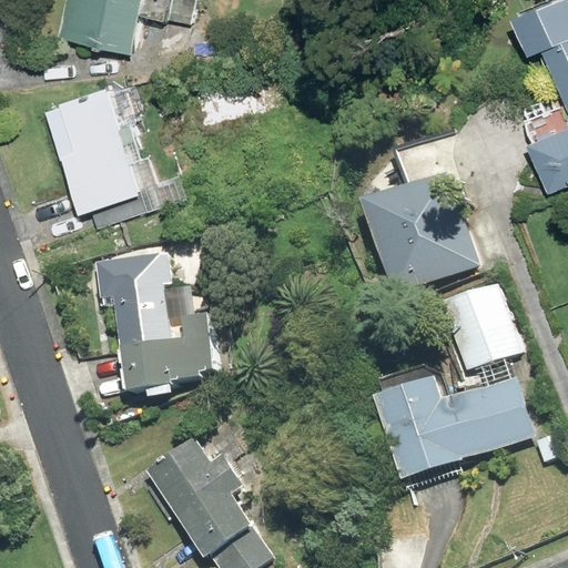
[(79,0),(72,36),(156,53),(168,0),(79,0)]
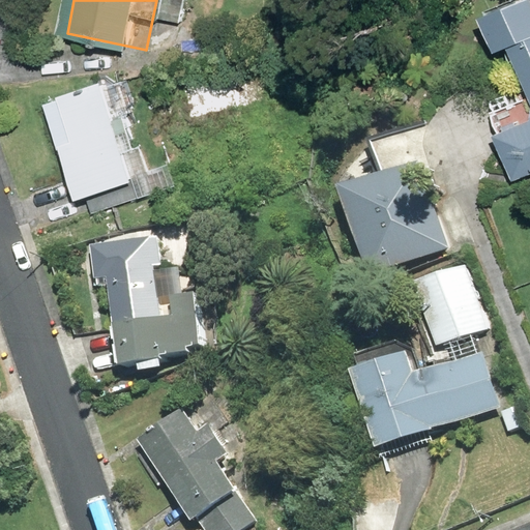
[(529,175),(529,0),(522,0),(477,20),(493,55),(505,49),(529,106),(529,115),(493,133),(514,182),(529,175)]
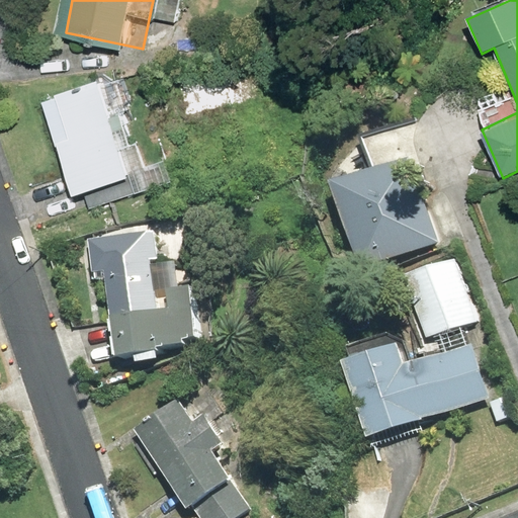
[(117,70),(55,93),(94,198),(157,176),(117,70)]
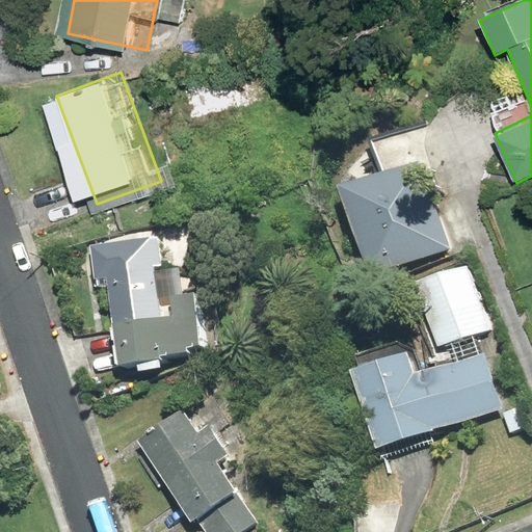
[(430,162),(352,192),(382,271),(460,242),(430,162)]
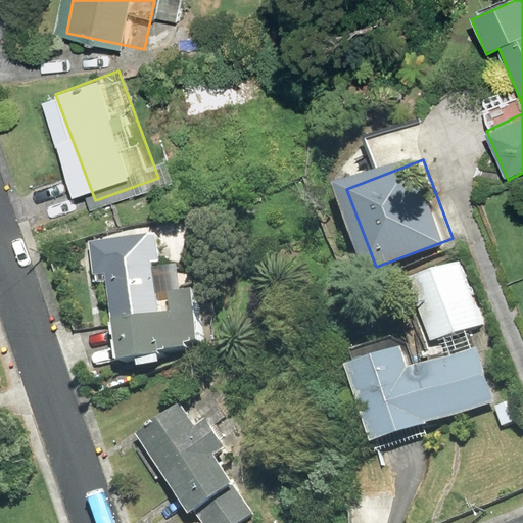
[(159,231),(88,242),(93,276),(102,274),(115,361),(201,347),(193,288),(169,292),(159,231)]
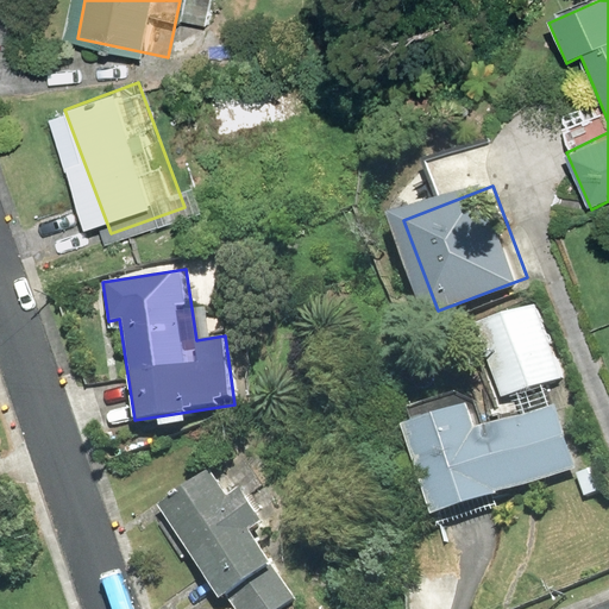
[(472,319),(498,399),(559,378),(532,299),(472,319)]
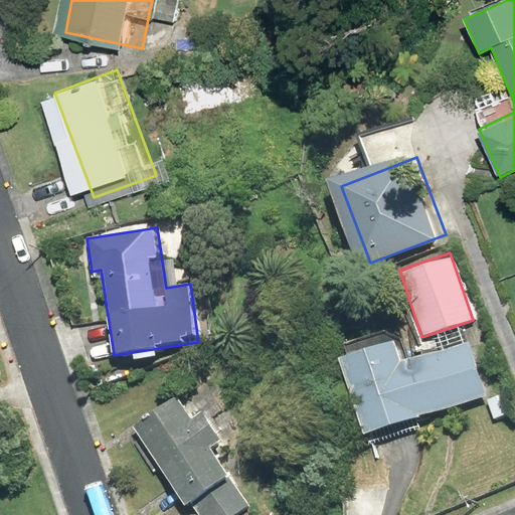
[(339,356),(365,434),(481,394),(463,339),(399,360),(392,338),(339,356)]
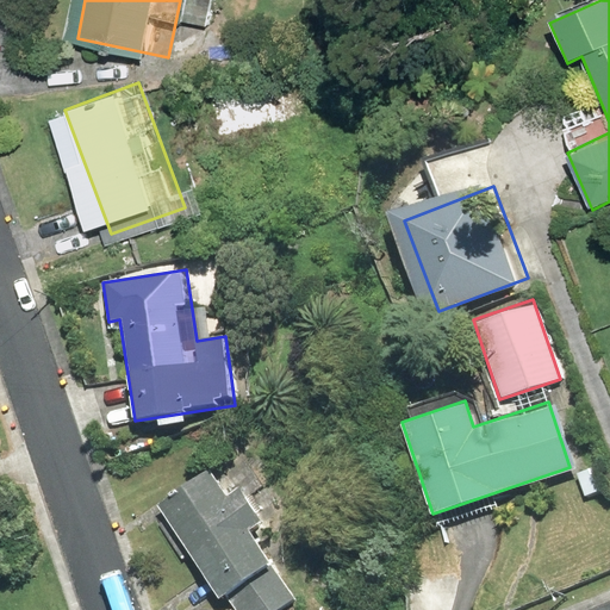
[(223,467),(163,509),(234,609),(281,609),(299,598),(251,531),(262,524),(223,467)]
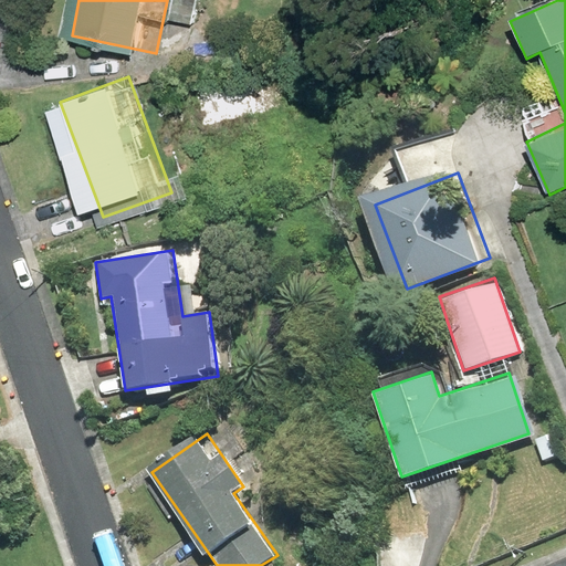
All buildings are outlined.
